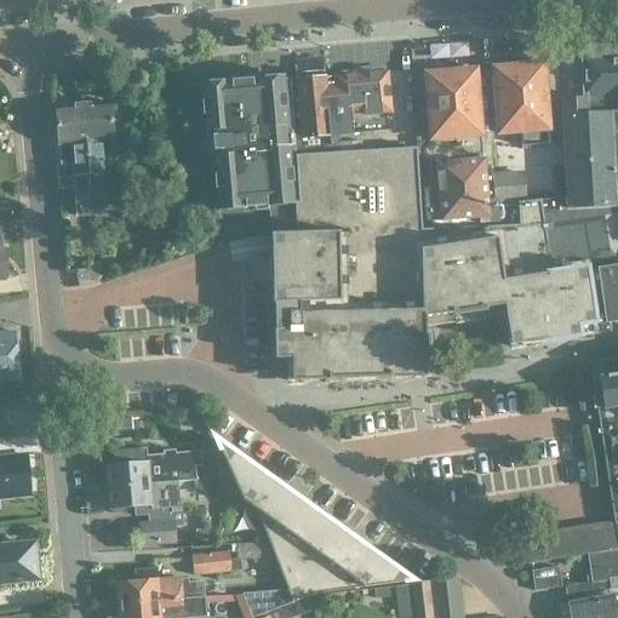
[(498,66),(495,66),(501,130),(549,126),(543,62),(542,62),(542,56),(498,59),(498,66)]
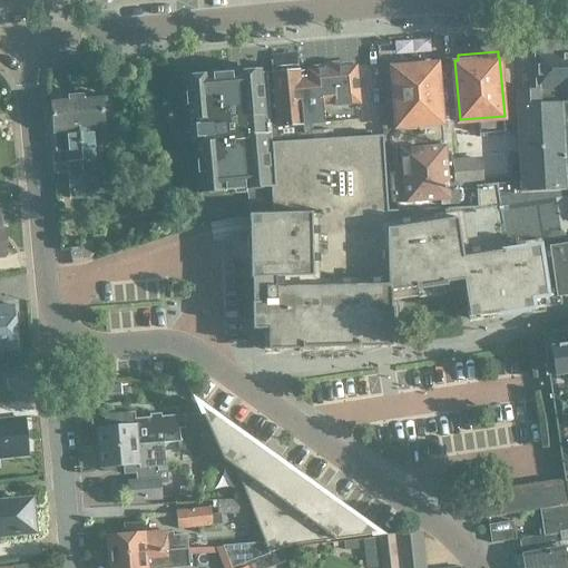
[(522,189),(567,185),(567,51),(538,52),(539,87),(516,89),(521,178),(522,189)]
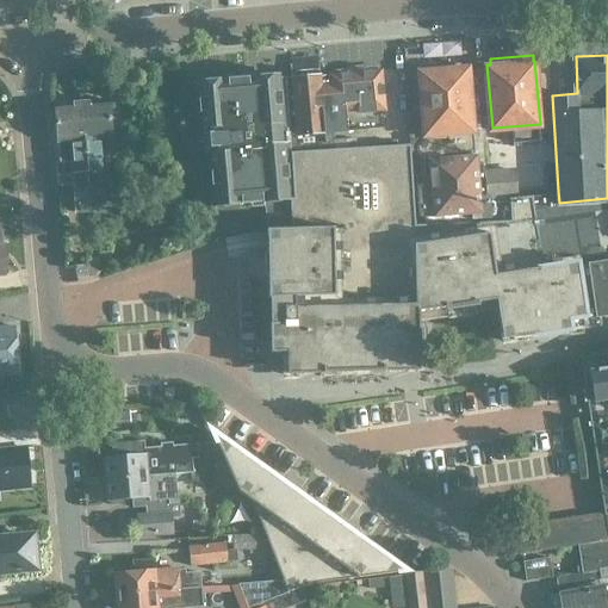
[(426,64),(427,70),(420,70),(422,106),(419,106),(421,136),(415,136),(416,152),(419,152),(421,186),(415,186),(416,216),(469,213),(469,219),(485,218),(485,222),(508,219),(506,199),(510,198),(514,198),(512,171),(484,173),(484,163),(479,163),(478,154),(475,154),(467,67),(461,67),(460,62),(426,64)]
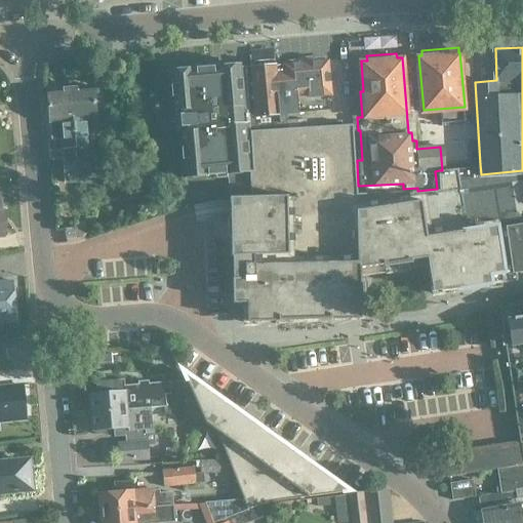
[(284,113),(285,113),(332,109),(331,95),(332,95),(329,59),(312,61),(312,56),(299,57),(299,62),(283,64),(284,71),(276,72),(278,99),(287,98),(287,106),(283,107),(284,113)]
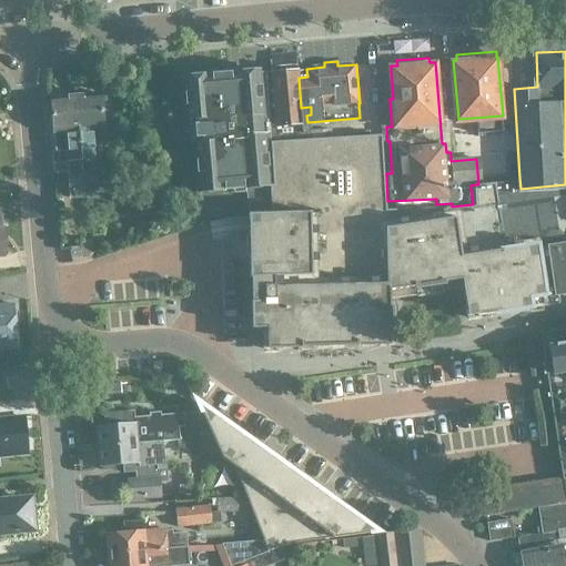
[(272,66),(273,71),(271,71),(278,140),(304,138),(310,137),(309,122),(307,122),(306,115),(311,114),(311,107),(301,108),(299,78),(297,69),(293,69),(292,64),(272,66)]
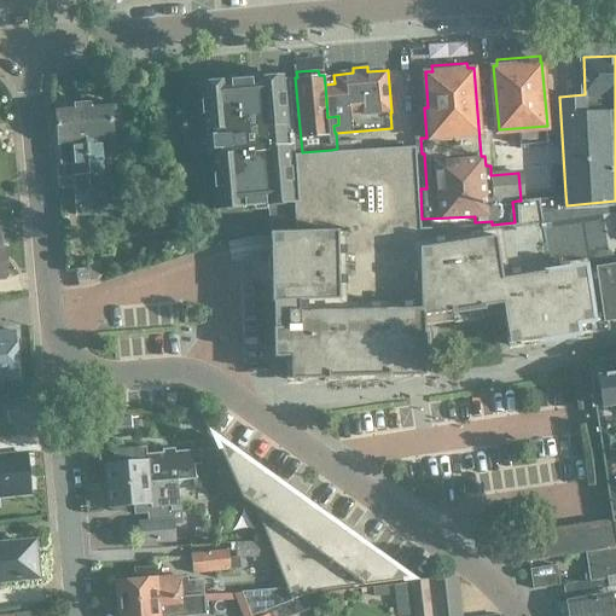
[(295,154),(291,77),(283,77),(283,76),(202,83),(205,131),(213,129),(213,135),(205,135),(207,150),(213,149),(219,208),(295,201),(295,199),(297,199),(295,154)]
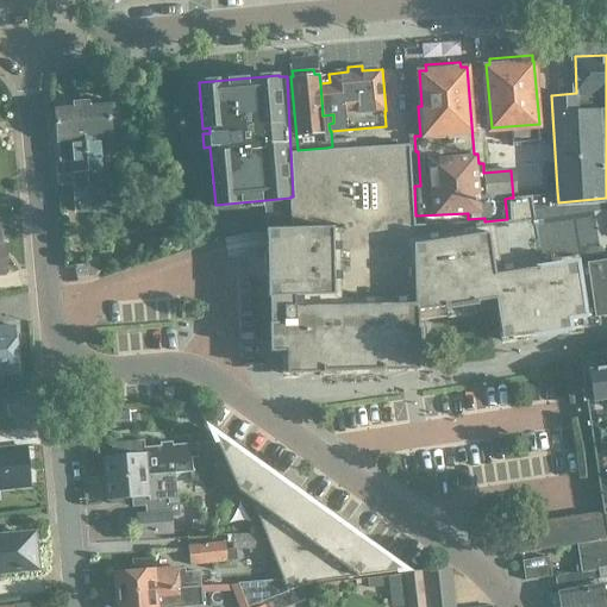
[(112,136),(110,98),(55,102),(58,139),(60,139),(61,161),(73,161),(74,169),(102,167),(100,137),(112,136)]
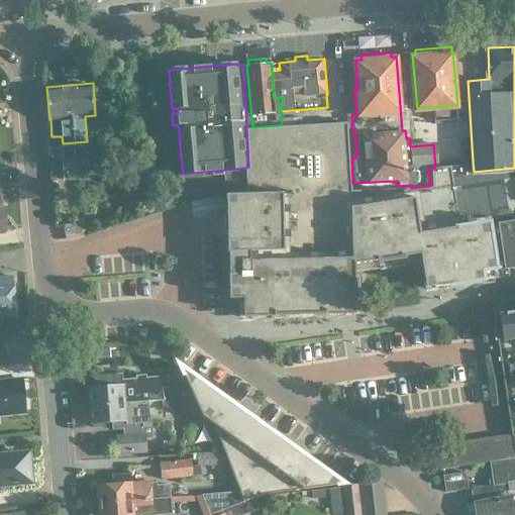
[(435,168),(432,168),(433,188),(353,191),(352,183),(351,158),(349,122),(246,128),(248,167),(246,167),(246,168),(248,193),(227,194),(229,298),(238,298),(238,318),(329,316),(329,314),(356,314),(355,272),(381,268),(381,269),(405,266),(405,264),(422,262),(426,287),(467,281),(467,283),(510,276),(509,267),(502,222),(460,228),(456,199),(451,167),(435,168)]
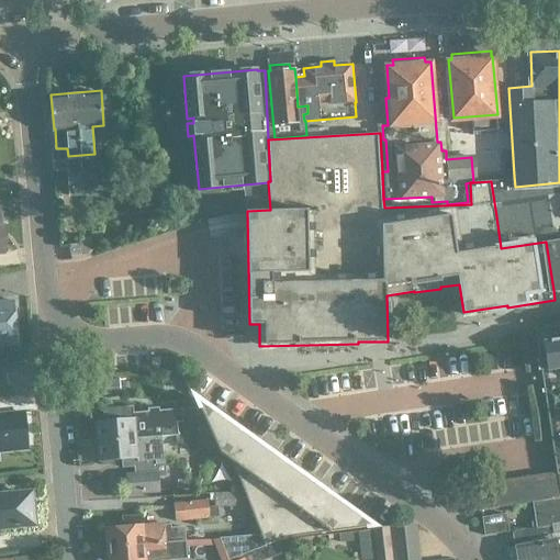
[(82,166),(84,187),(99,186),(98,165),(82,166)]
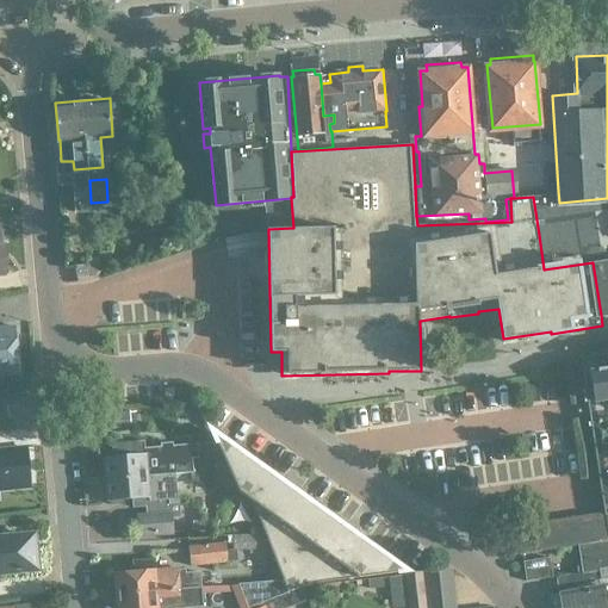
[(91,203),(90,180),(73,181),(75,204),(91,203)]
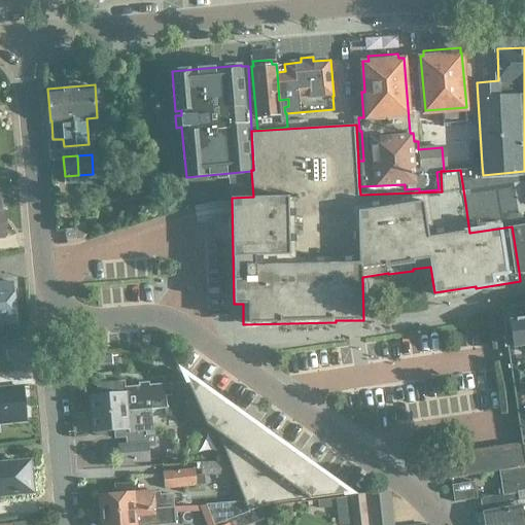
[(469,233),(512,226),(524,223),(524,171),(483,175),(482,165),(460,167),(460,170),(465,203),(469,233)]
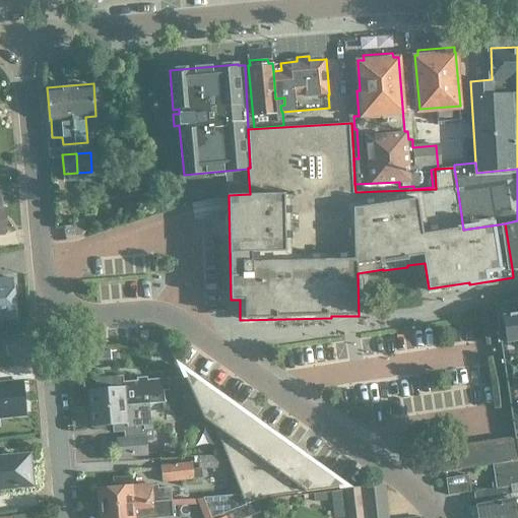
[(517,220),(505,223),(512,268),(517,267),(517,220)]
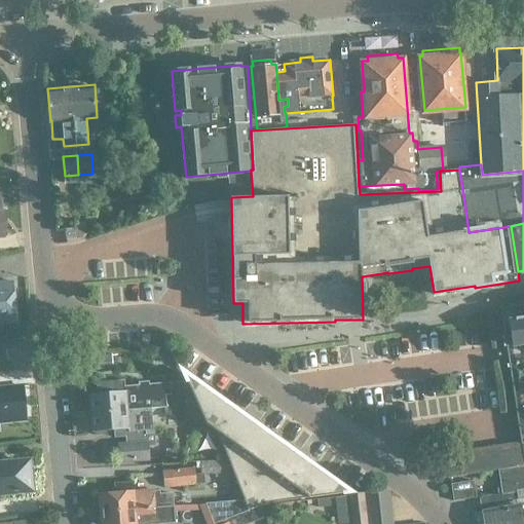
[(12,279),(0,281),(0,323),(15,322),(12,279)]
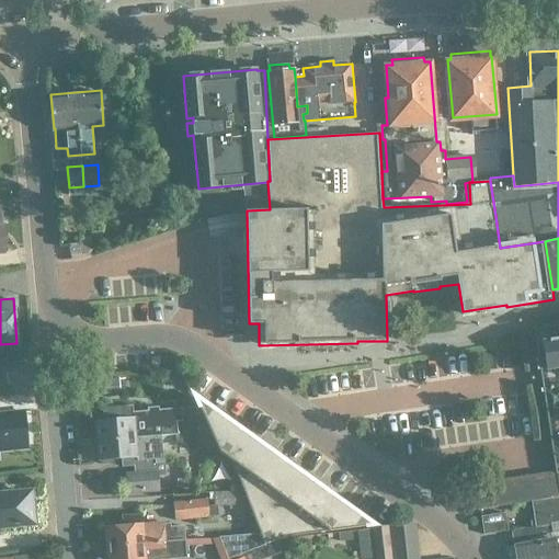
[(558,322),(535,327),(544,384),(558,380),(558,322)]
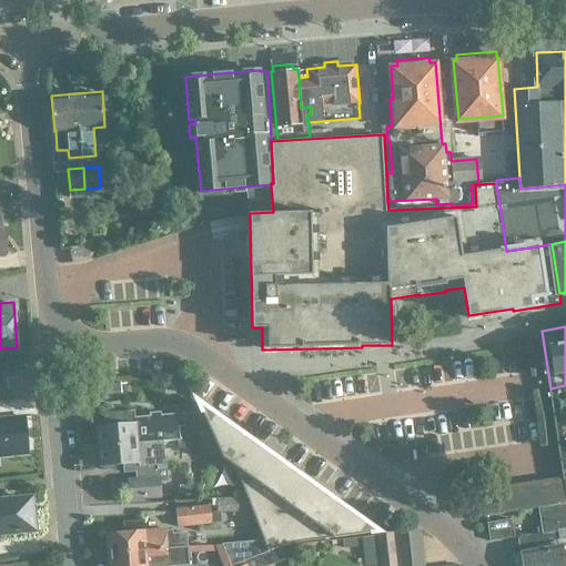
[(565,385),(551,388),(554,413),(565,411),(565,385)]
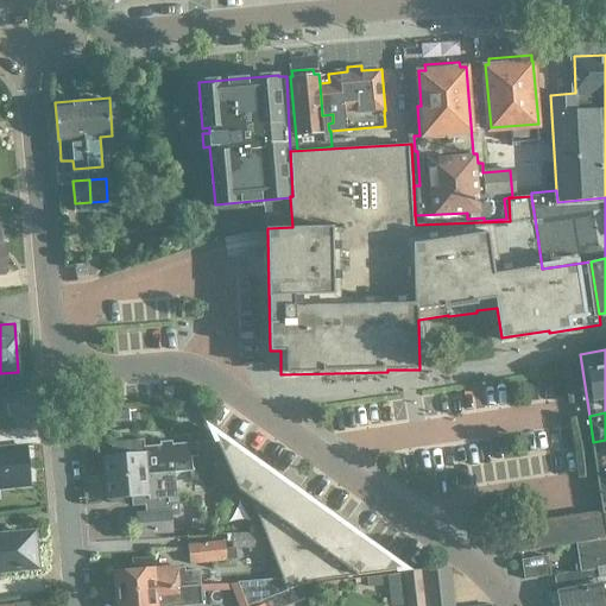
[(398,562),(213,429),(212,429),(239,488),(253,499),(288,588),(308,581),(405,568),(406,568),(404,566),(403,567),(396,568),(396,562),(398,562)]
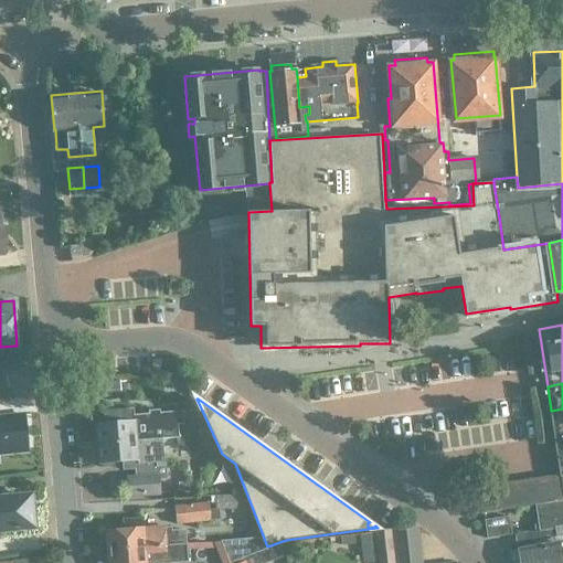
[(97,424),(98,443),(161,437),(162,439),(178,437),(177,425),(203,422),(195,406),(135,412),(135,407),(106,410),(107,423),(97,424)]
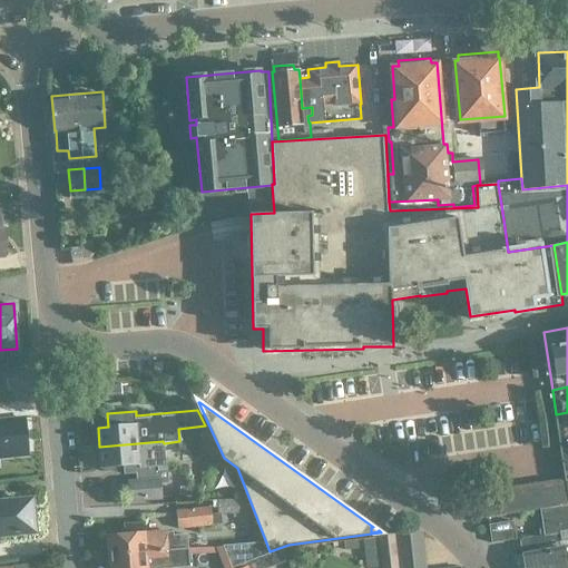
[(567,412),(556,414),(565,477),(565,479),(567,479),(567,412)]
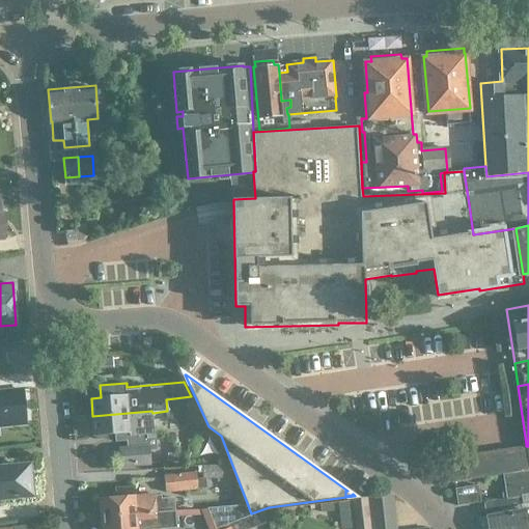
[(23,388),(0,389),(0,424),(26,422),(23,388)]
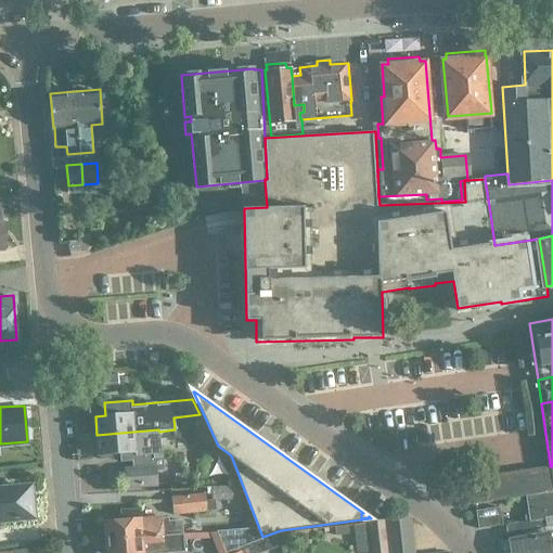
[(209,436),(200,414),(174,418),(175,429),(176,439),(209,436)]
